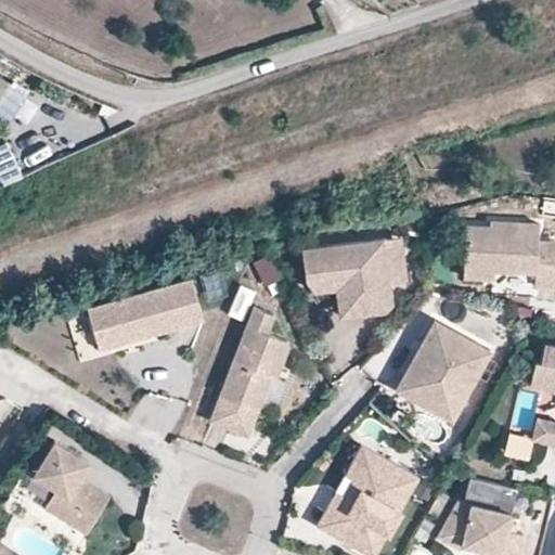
[(0,100),(11,82),(0,76),(0,100)]
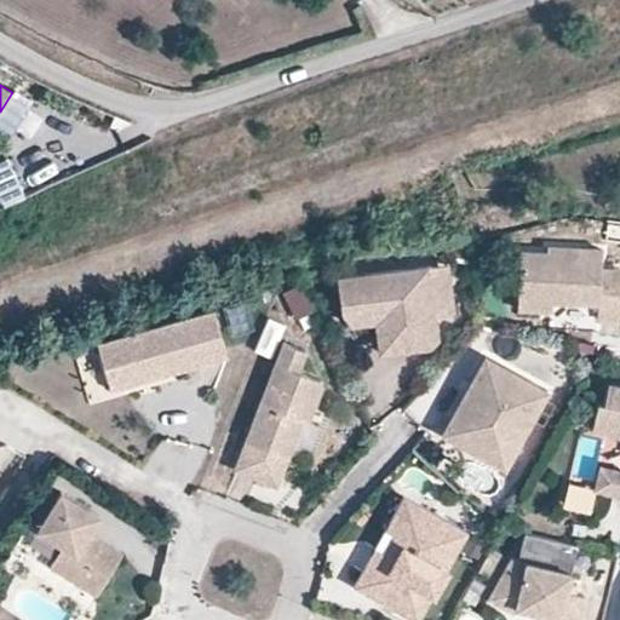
[(0,156),(0,200),(1,204),(24,195),(9,154),(0,156)]
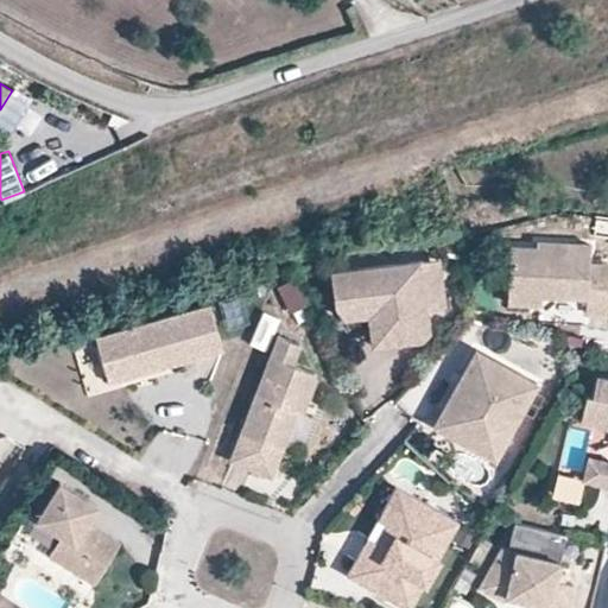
[(57,156),(25,165),(30,179),(62,170),(57,156)]
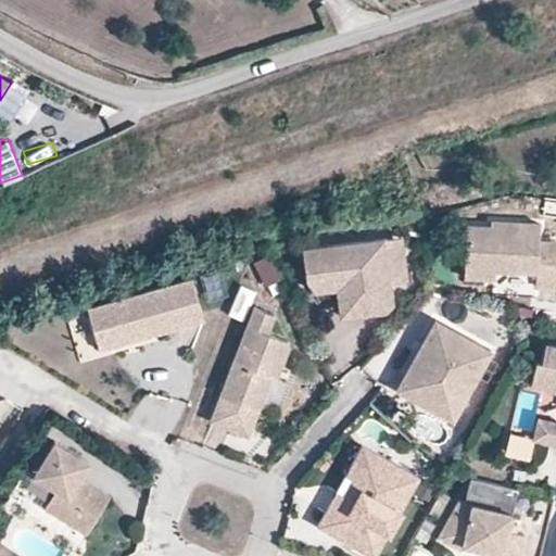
[(493,268),(535,269),(535,282),(555,282),(555,238),(539,238),(539,223),(490,220),(490,225),(465,224),(464,267),(493,268)]
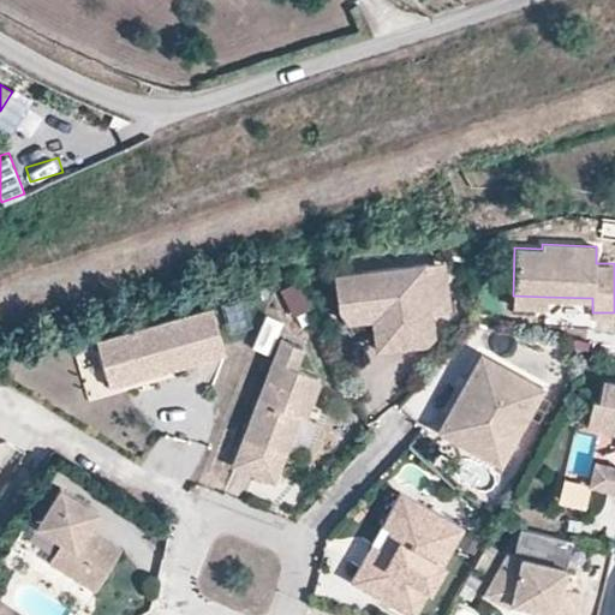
[(443,264),(424,267),(430,315),(449,311),(443,264)]
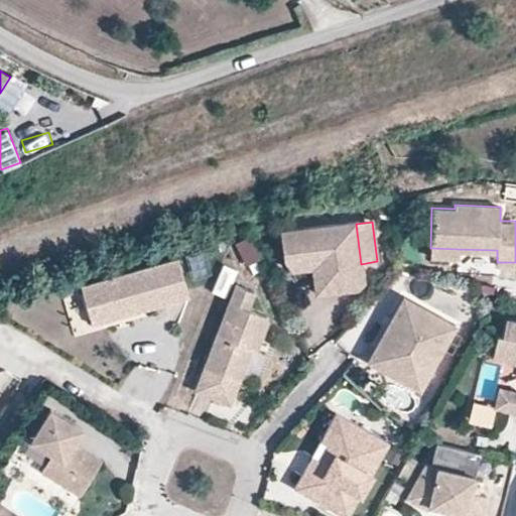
[(317,257),(318,270),(323,295),(357,291),(364,282),(361,264),(356,224),(280,235),(283,261),(317,257)]
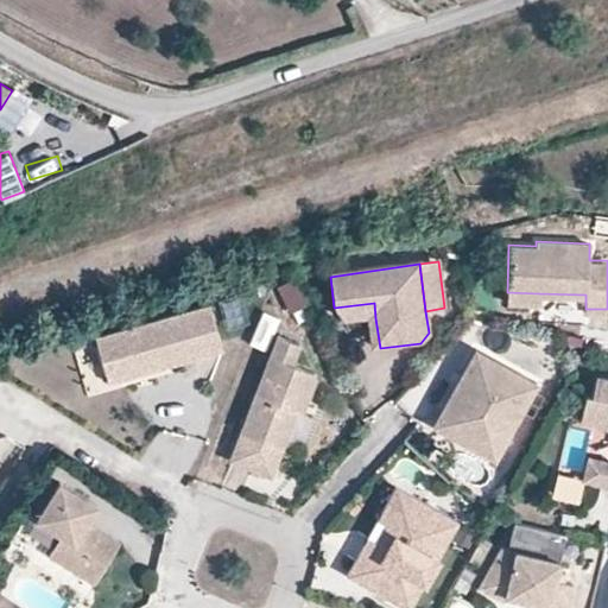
[(277,280),(284,306),(304,301),(297,274),(277,280)]
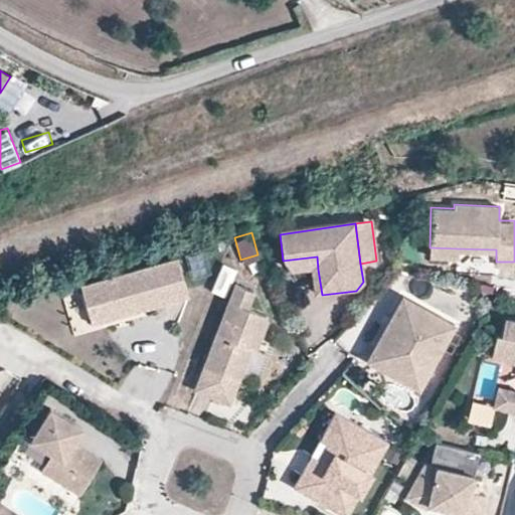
[(457,248),(430,247),(430,255),(457,255),(457,248)]
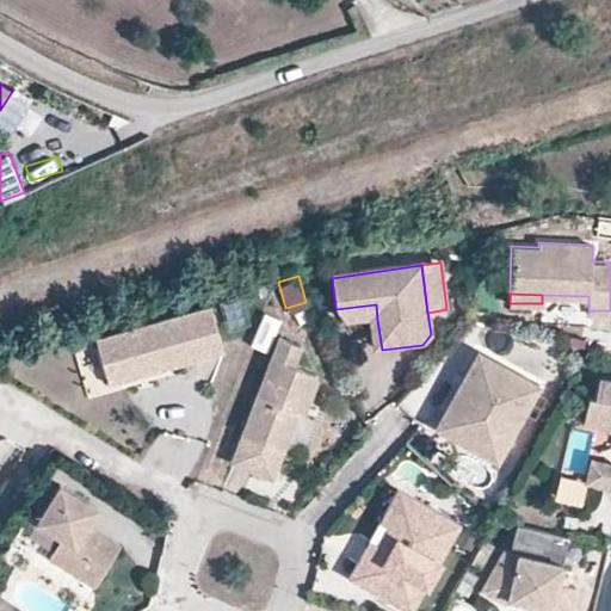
[(227,350),(214,303),(97,338),(110,383),(227,350)]
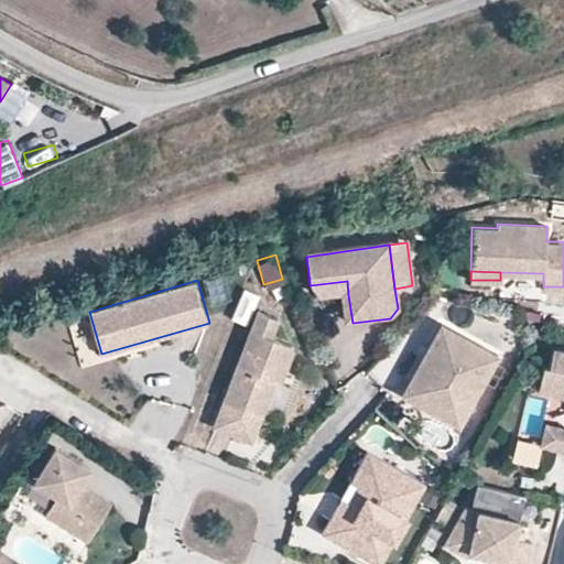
[(340,295),(348,295),(347,281),(310,285),(311,292),(318,299),(340,295)]
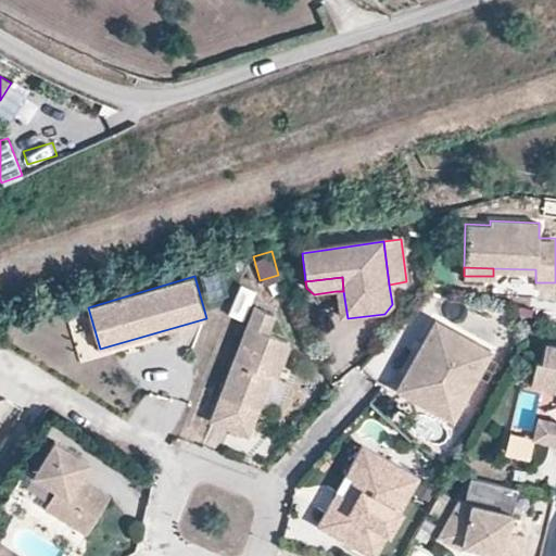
[(336,291),(340,319),(348,318),(343,291),(336,291)]
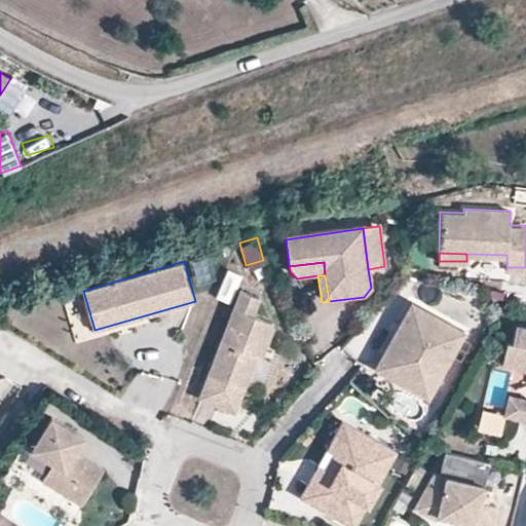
[(260,300),(240,293),(199,400),(235,414),(258,355),(261,348),(266,350),(274,328),(273,325),(254,317),(260,300)]
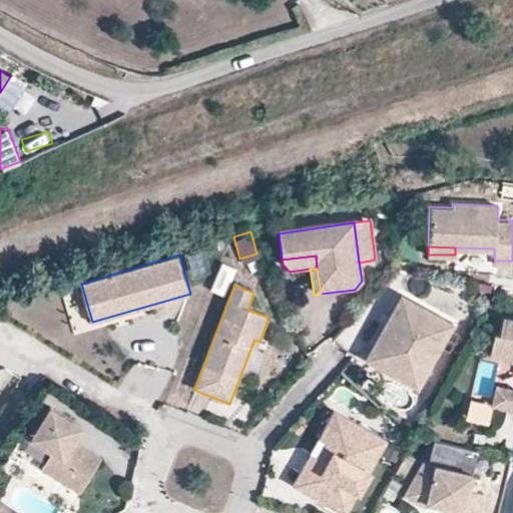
[(454,324),(402,296),(390,318),(397,322),(395,327),(387,323),(373,349),(425,378),(454,324)]
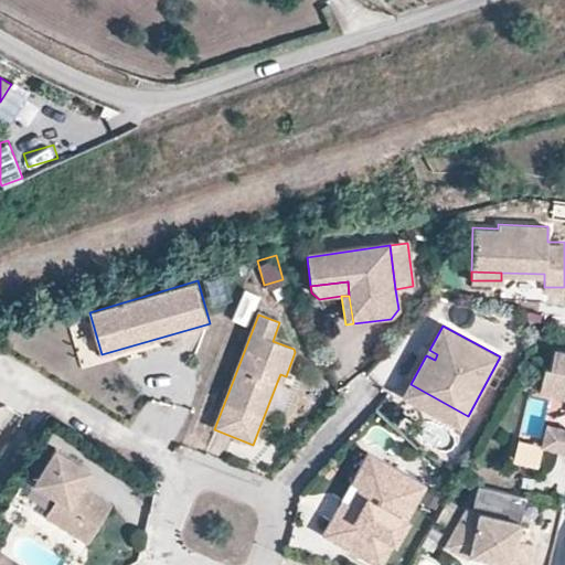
[(564,350),(553,348),(548,366),(543,365),(537,391),(563,396),(564,387),(564,385),(564,429),(553,427),(548,448),(564,451),(564,350)]
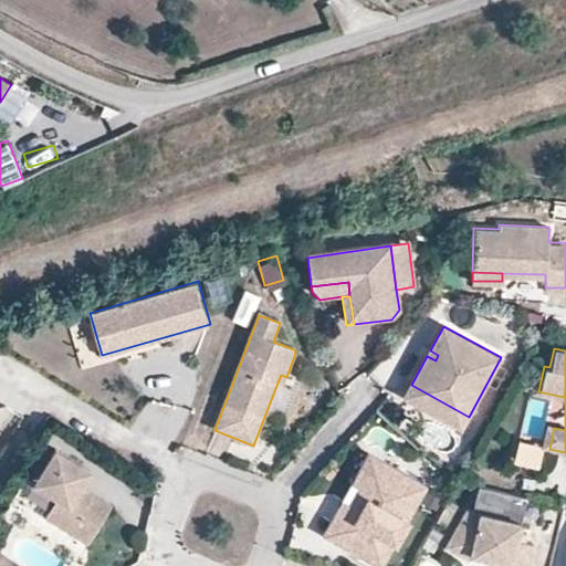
[(430,350),(427,356),(436,360),(438,355),(430,350)]
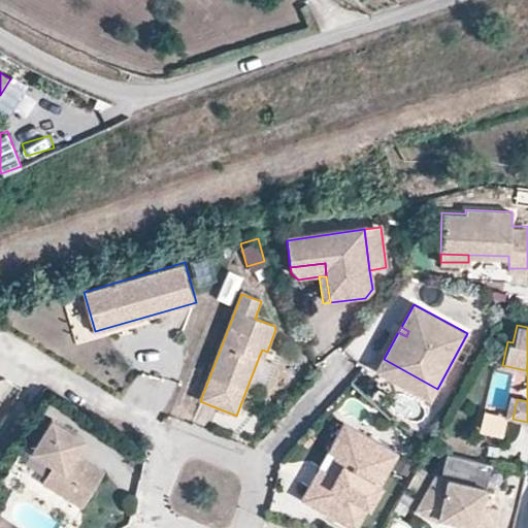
[(437,389),(384,359),(376,372),(430,401),(437,389)]
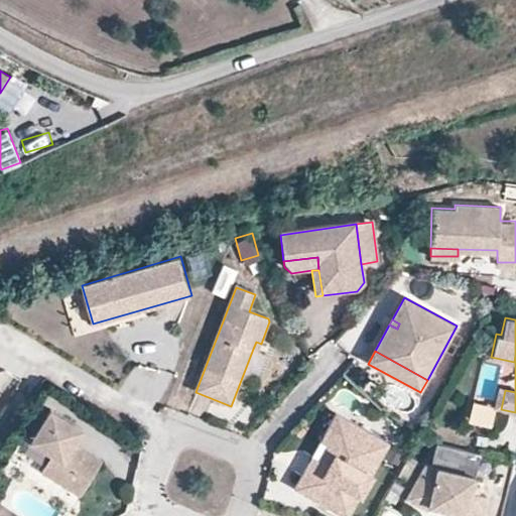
[(501,409),(505,390),(498,387),(493,407),(501,409)]
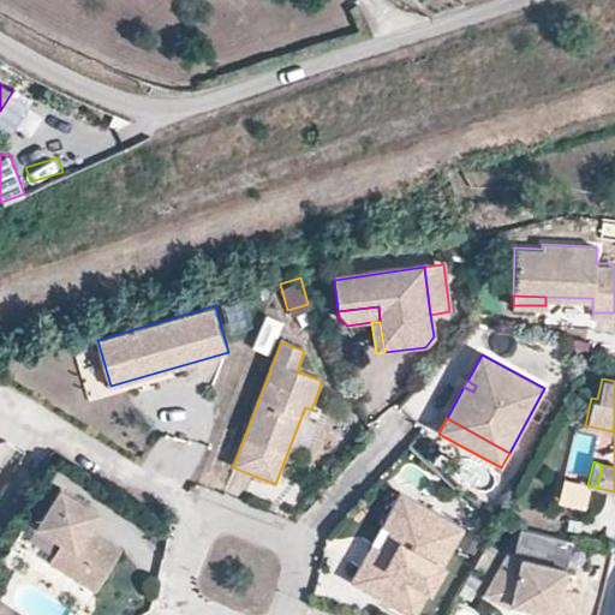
[(94,589),(119,550),(87,530),(97,513),(60,490),(37,525),(64,541),(52,562),(94,589)]
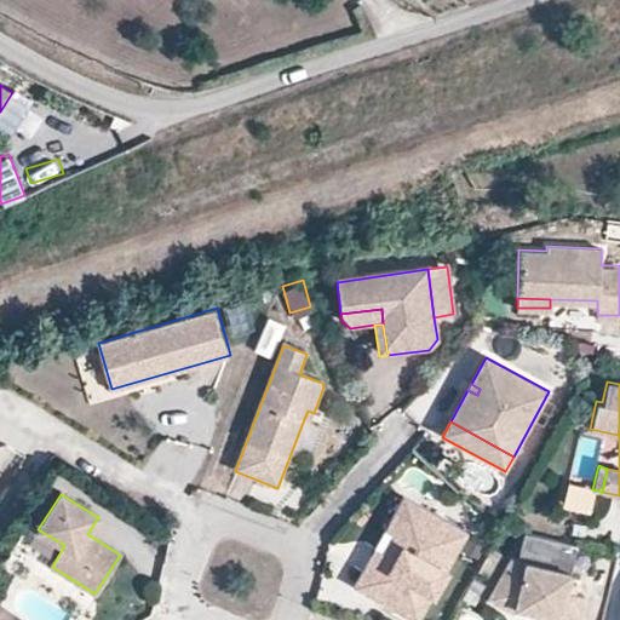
[(415,619),(465,533),(401,498),(386,523),(408,535),(390,567),(369,555),(351,587),(409,619),(415,619)]
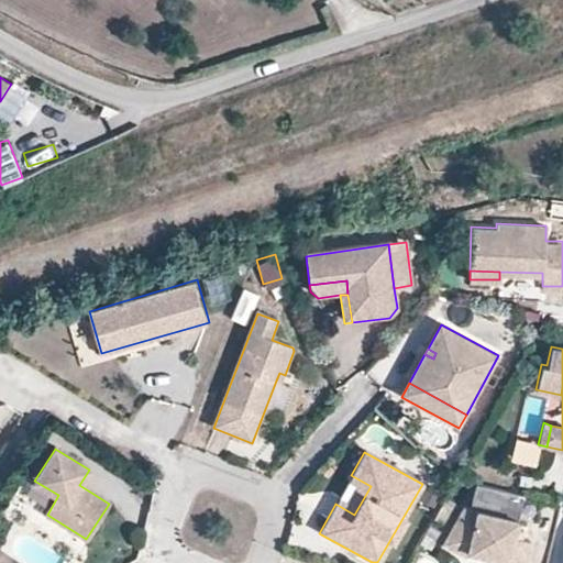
[(371,486),(351,475),(348,482),(354,486),(345,501),(339,497),(335,504),(354,515),(371,486)]
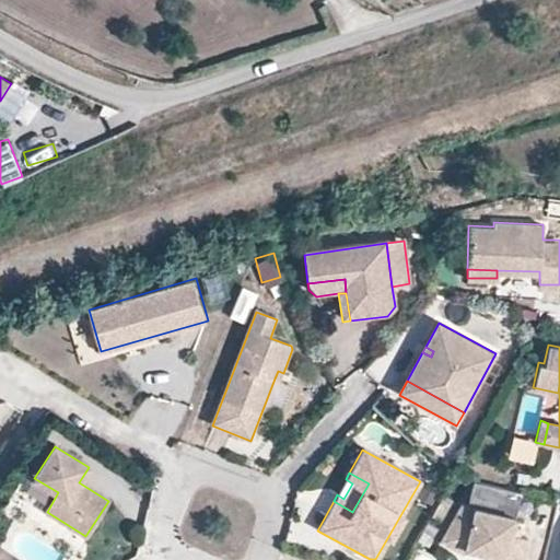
[(520,492),(473,481),(468,499),(478,501),(476,508),(466,505),(459,504),(441,541),(463,553),(465,549),(486,555),(485,559),(522,559),(527,538),(518,536),(510,535),(512,525),(520,492)]
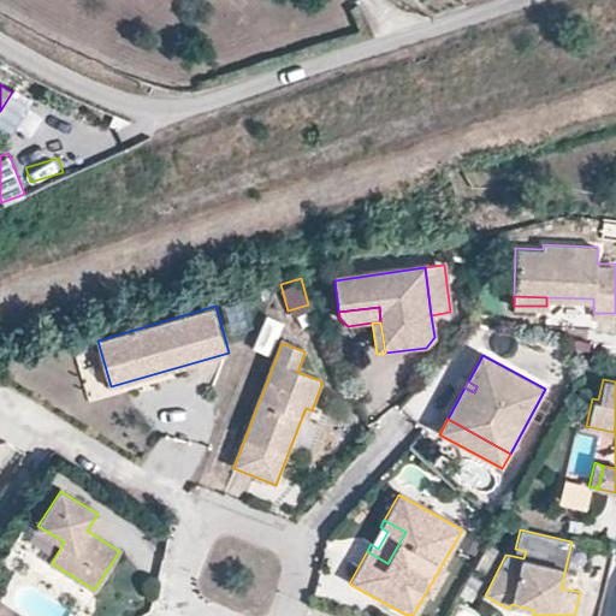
[(572,580),(563,578),(561,588),(570,590),(572,580)]
